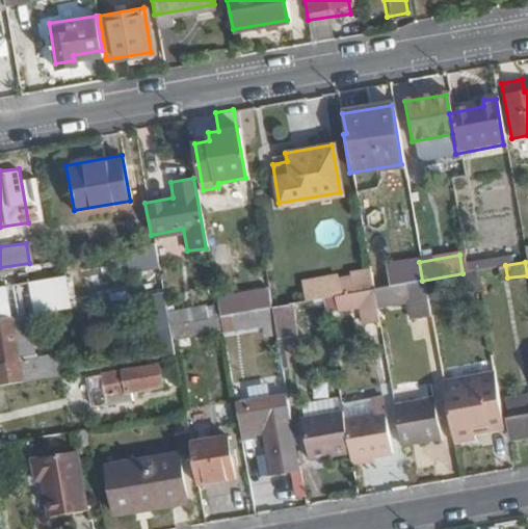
[(24,301),(20,276),(0,276),(0,309),(6,309),(6,303),(24,301)]
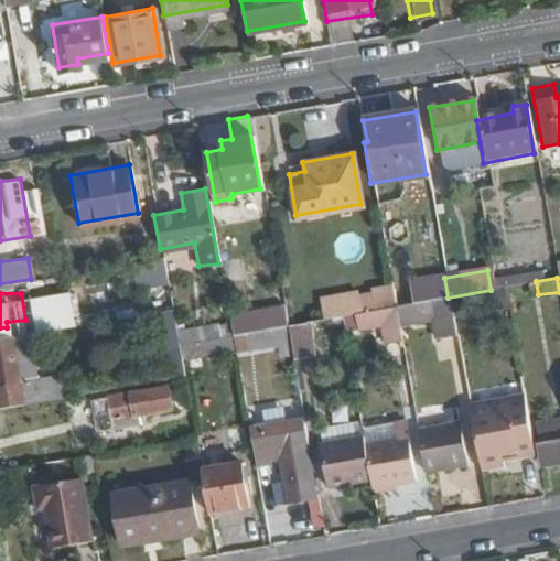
[(453,332),(448,298),(430,300),(435,334),(453,332)]
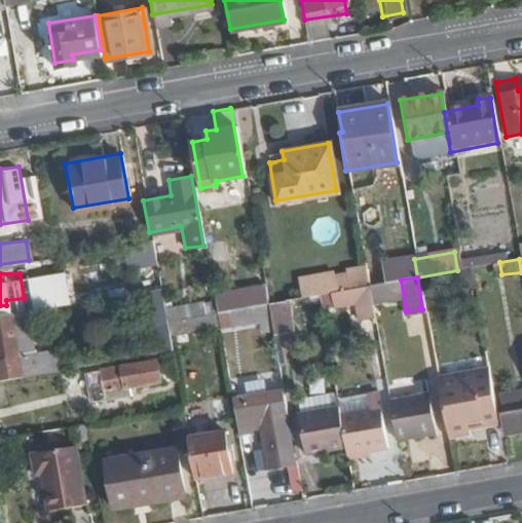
[(372,315),(367,286),(353,288),(359,319),(372,315)]
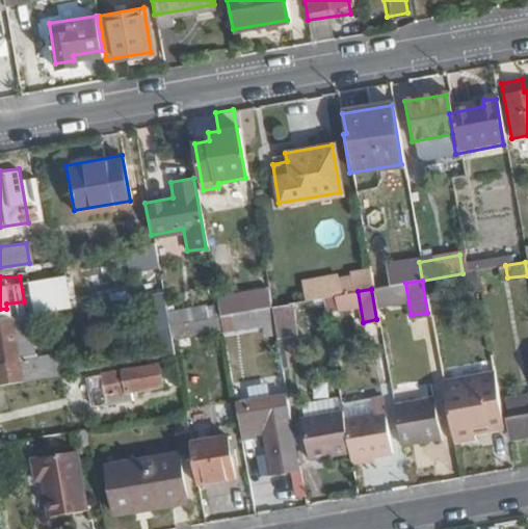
[(33,360),(25,314),(0,317),(0,385),(54,375),(52,364),(19,370),(18,363),(33,360)]
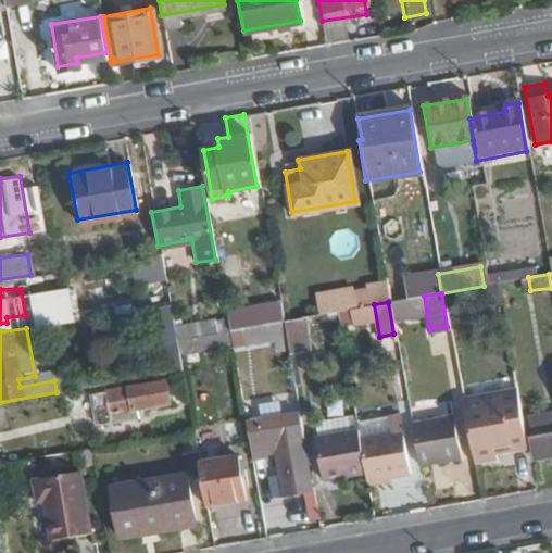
[(230,347),(227,330),(174,340),(177,355),(230,347)]
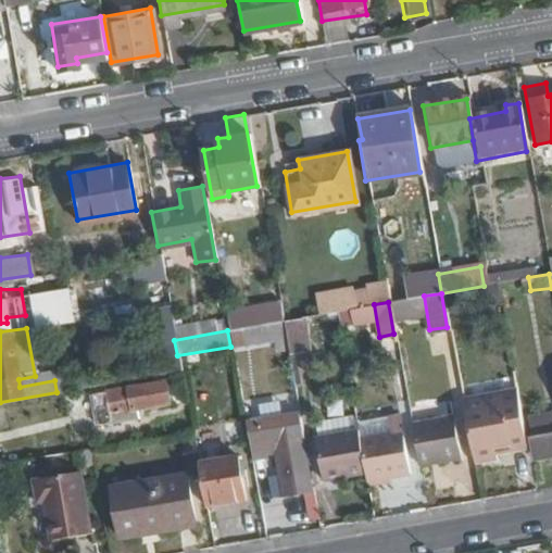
[(177,355),(174,340),(174,336),(157,338),(162,374),(179,371),(177,355)]
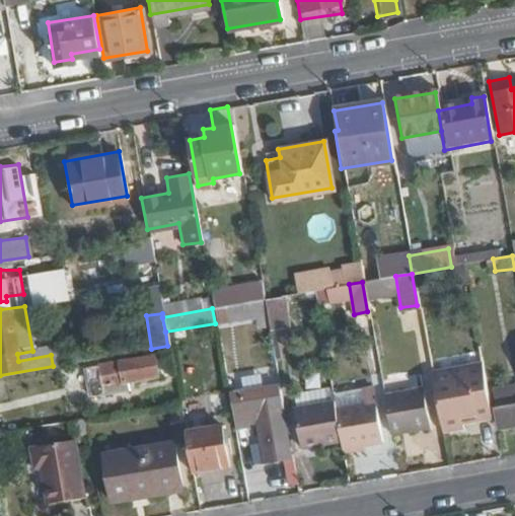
[(172,371),(168,352),(96,362),(98,381),(172,371)]
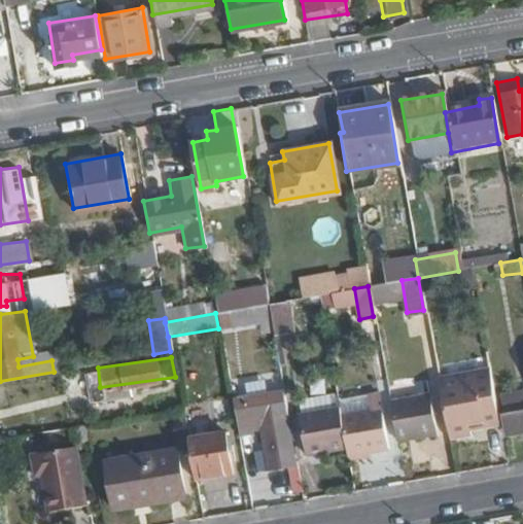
[(496,423),(487,368),(471,371),(472,376),(437,382),(446,438),(466,433),(465,424),(481,421),(482,426),(496,423)]
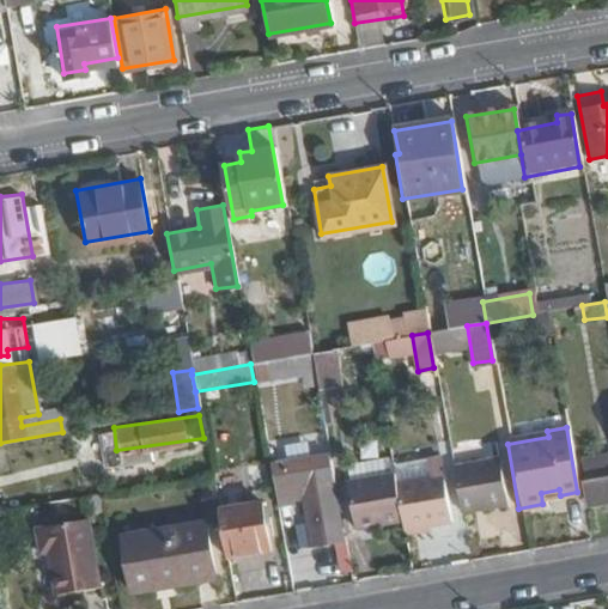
[(338,539),(326,481),(332,480),(327,452),(268,461),(275,499),(301,494),(310,543),(338,539)]
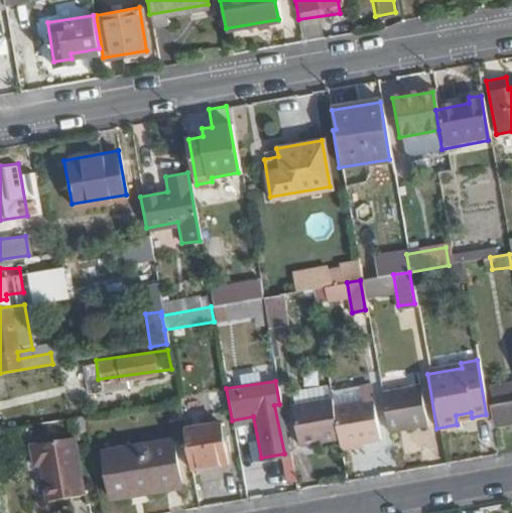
[(511,421),(511,382),(489,387),(495,425),(511,421)]
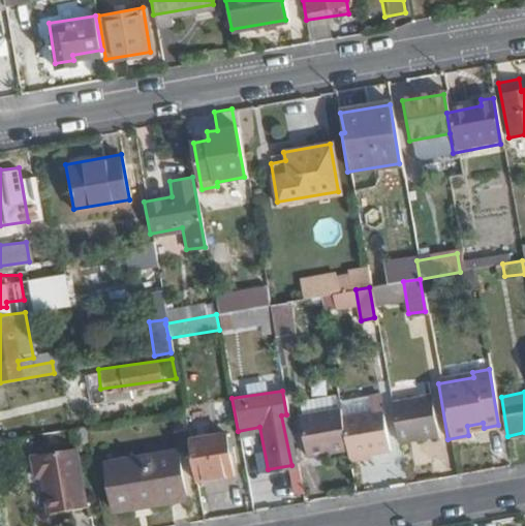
[(438,436),(431,395),(390,402),(397,443),(438,436)]
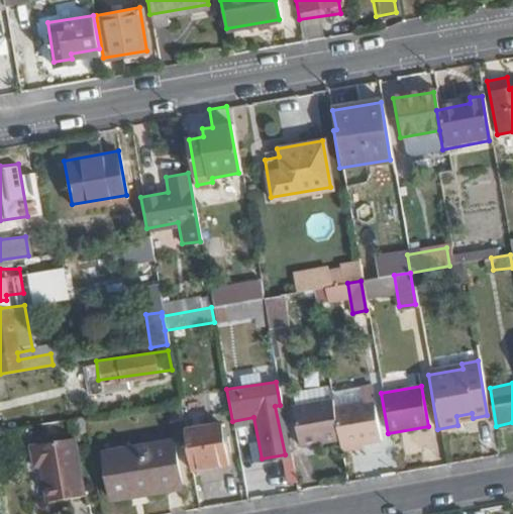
[(380,439),(372,399),(332,407),(337,441),(338,447),(380,439)]
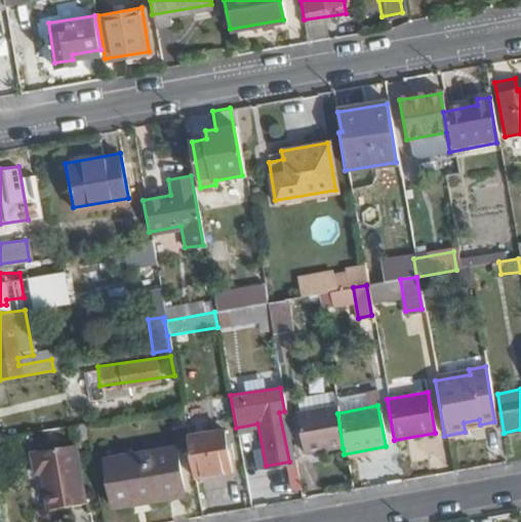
[(337,413),(336,407),(296,414),(305,456),(343,448),(337,413)]
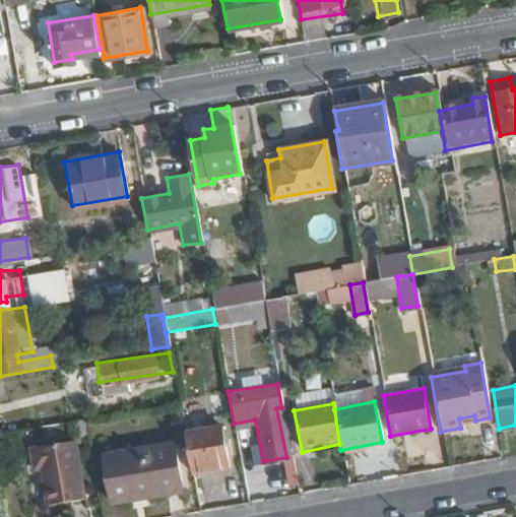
[(8,446),(71,435),(69,421),(5,432),(8,446)]
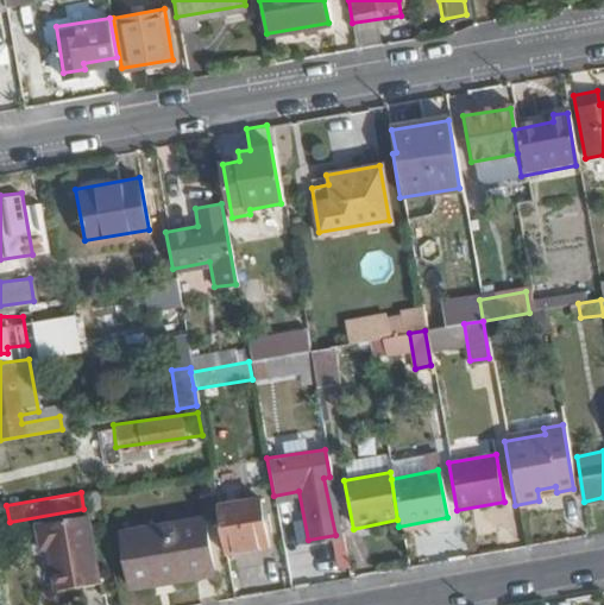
[(266,546),(258,499),(214,506),(222,554),(266,546)]
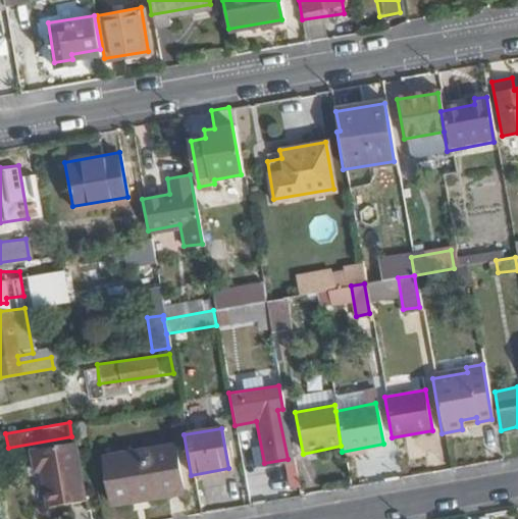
[(82,500),(71,443),(24,451),(28,471),(36,471),(41,507),(82,500)]
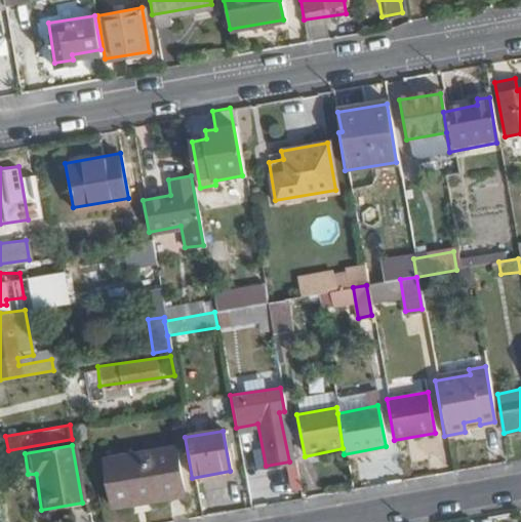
[(182,493),(173,447),(103,459),(110,507),(182,493)]
